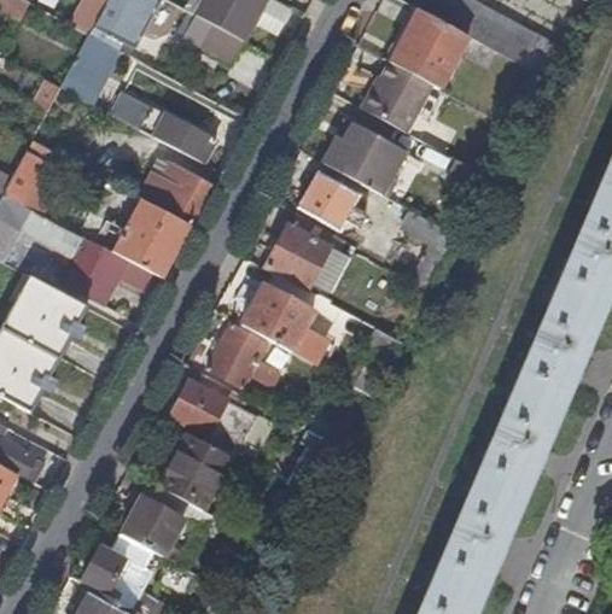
[(27,1),(24,0),(0,0),(0,7),(18,18),(27,1)]
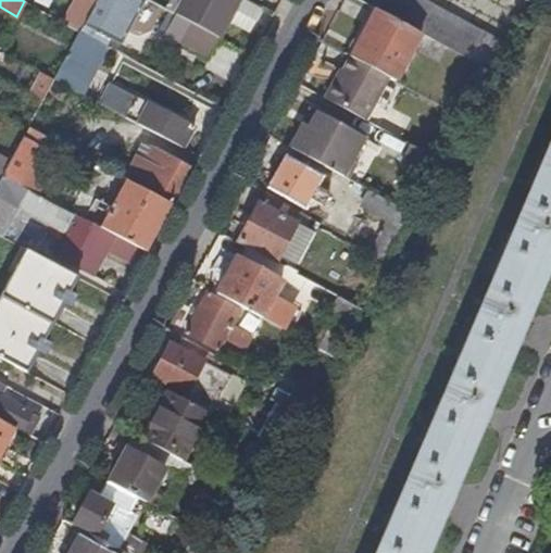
[(74,0),(63,22),(82,32),(86,23),(97,0),(74,0)]
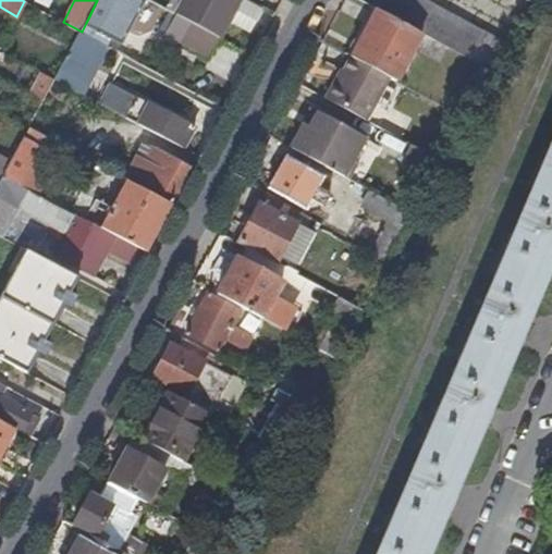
[(97,0),(86,23),(123,42),(146,1),(144,0),(97,0)]
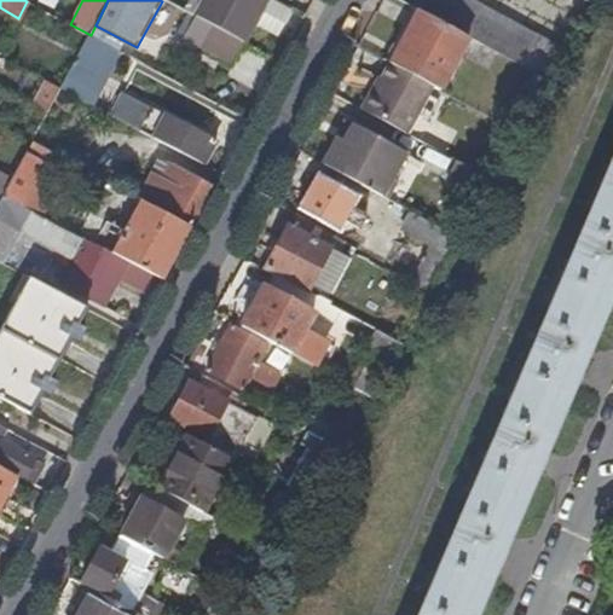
[(200,0),(194,13),(213,23),(244,40),(265,0),(200,0)]
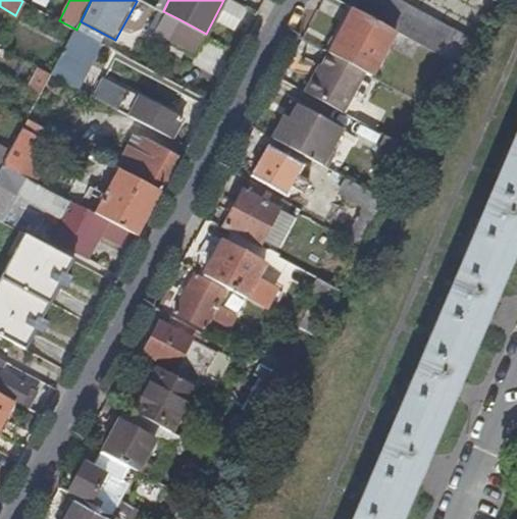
[(354,0),(351,5),(354,7),(400,32),(462,66),(476,40),(403,0),(354,0)]
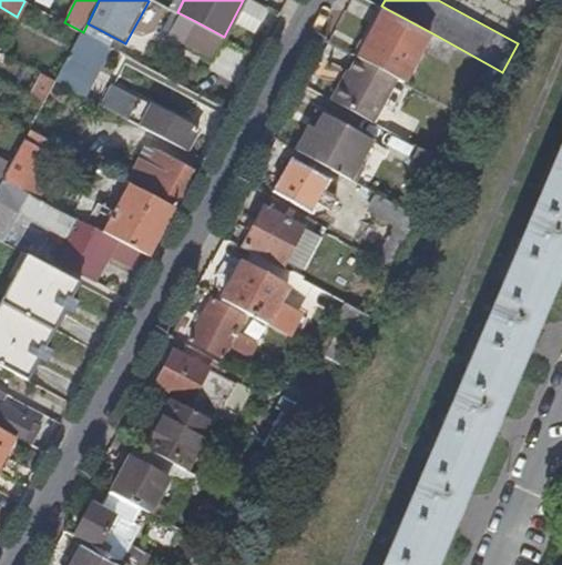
[(435,34),(385,8),(359,59),(396,79),(407,84),(435,34)]
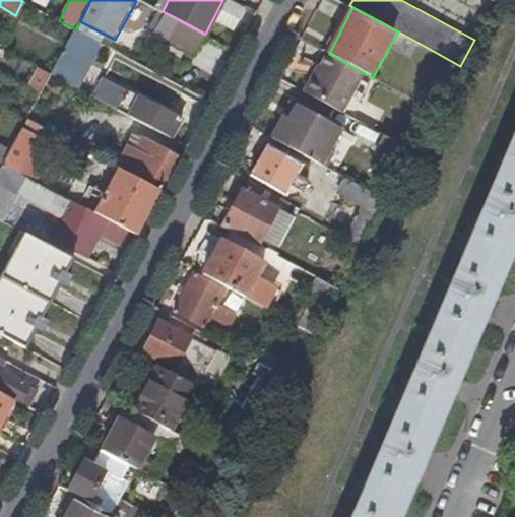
[(205,34),(179,19),(168,40),(194,54),(205,34)]
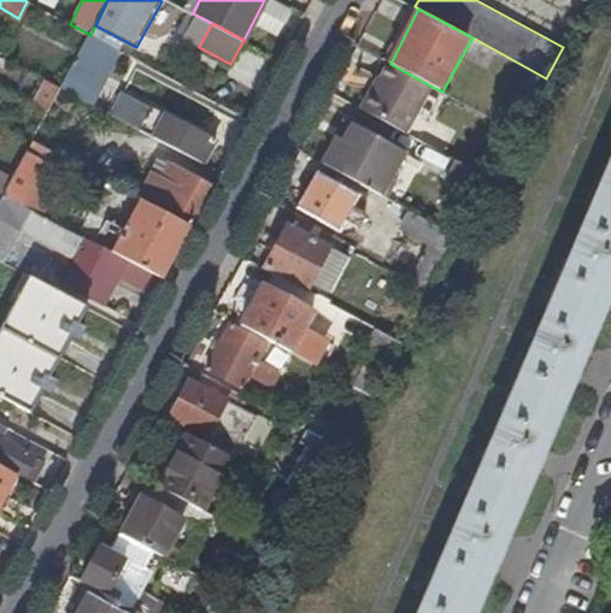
[(90,35),(62,88),(78,96),(107,45),(90,35)]
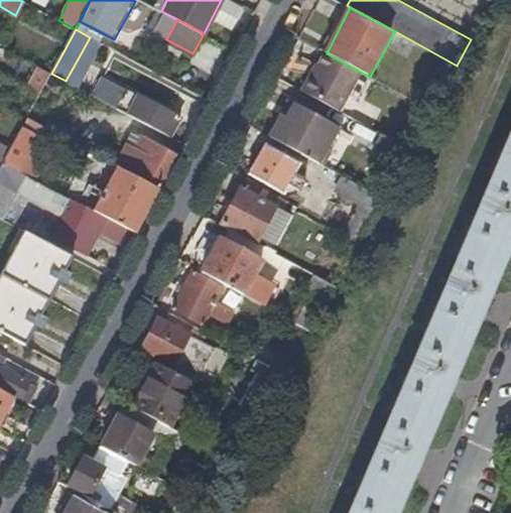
[(90,37),(66,81),(80,89),(103,44),(90,37)]
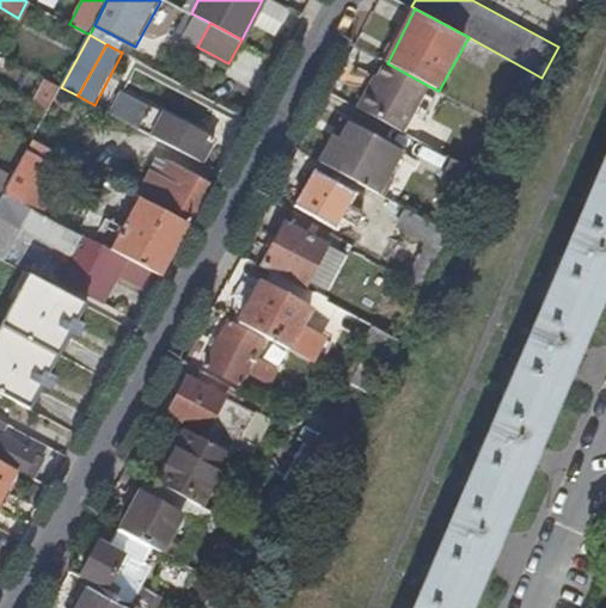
[(403,131),(427,85),(387,63),(385,62),(378,75),(384,78),(363,116),(401,135),(403,131)]
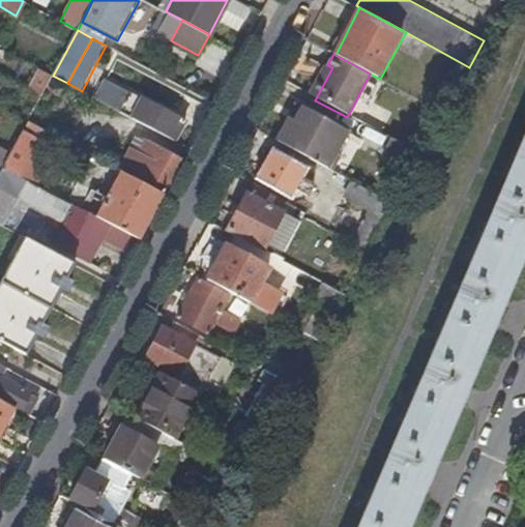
[(332,67),(327,65),(311,98),(315,100),(332,67)]
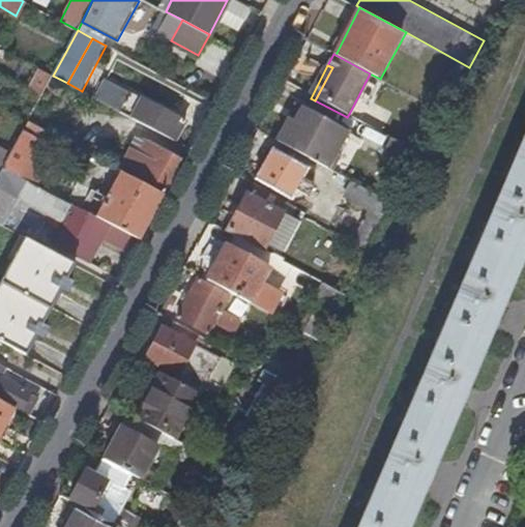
[(44,92),(53,76),(42,69),(33,87),(44,92)]
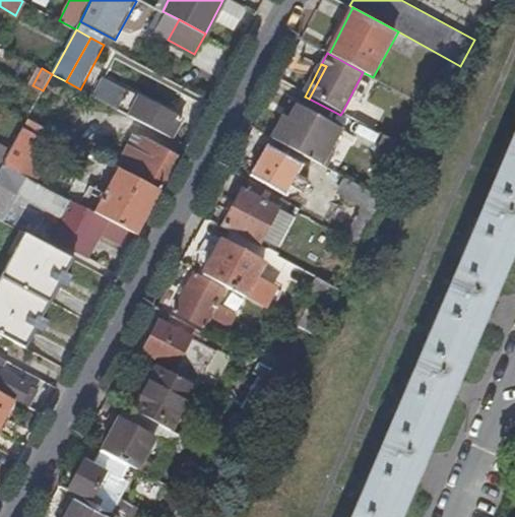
[(102,77),(91,95),(173,140),(183,121),(102,77)]
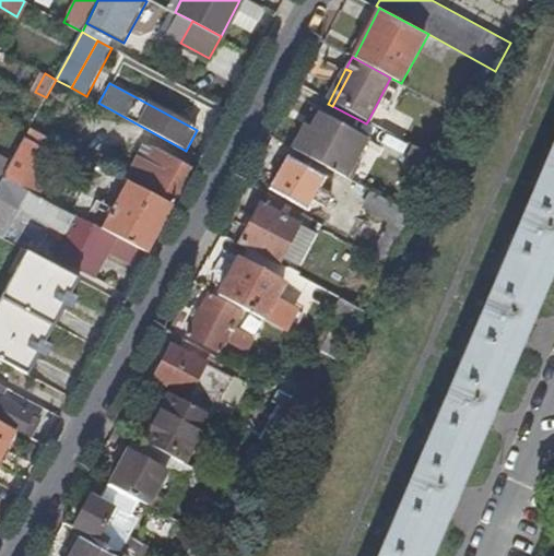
[(308,125),(294,150),(350,180),(358,164),(353,161),(365,139),(320,115),(313,127),(308,125)]
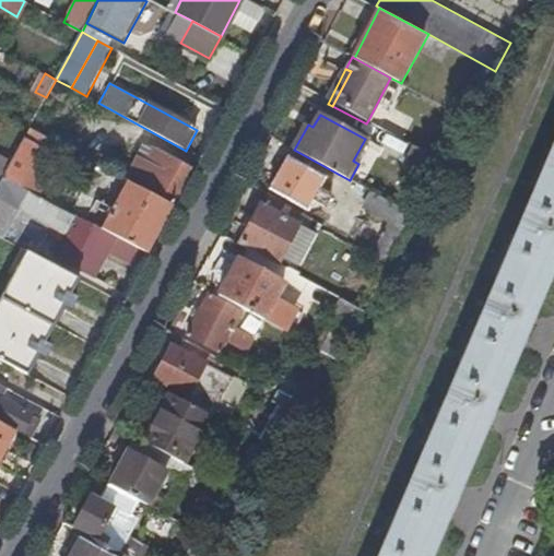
[(30,128),(3,176),(24,187),(51,139),(30,128)]
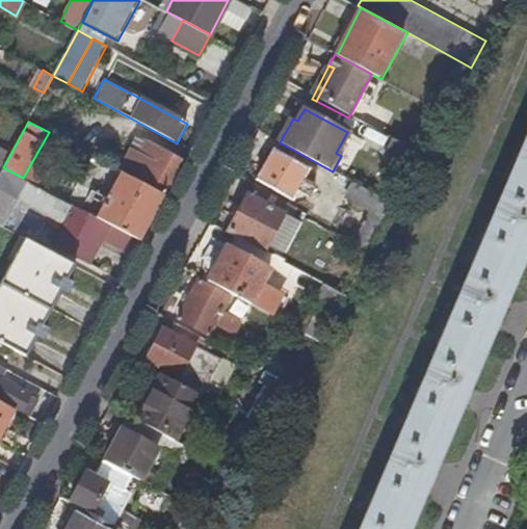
[(526,136),(359,528),(406,528),(526,248),(526,136)]
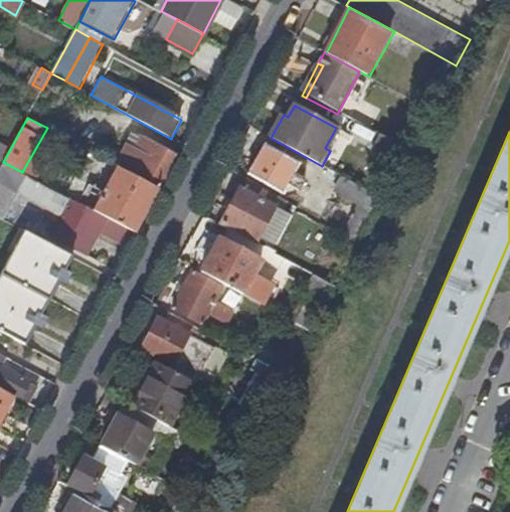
[(375,179),(389,187),(409,149),(382,135),(375,149),(387,156),(375,179)]
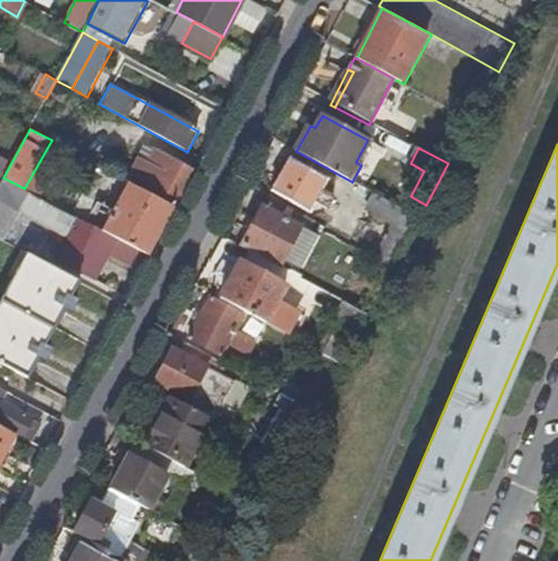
[(131,183),(174,206),(193,173),(155,152),(148,165),(138,160),(128,181),(131,183)]
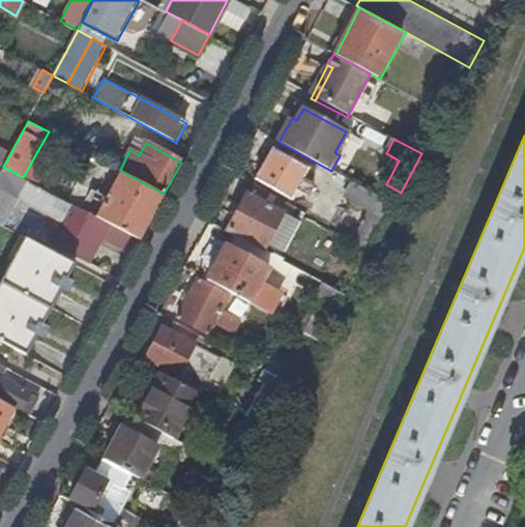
[(308,169),(274,150),(259,179),(293,197),(297,188),(309,195),(315,184),(302,178),(308,169)]
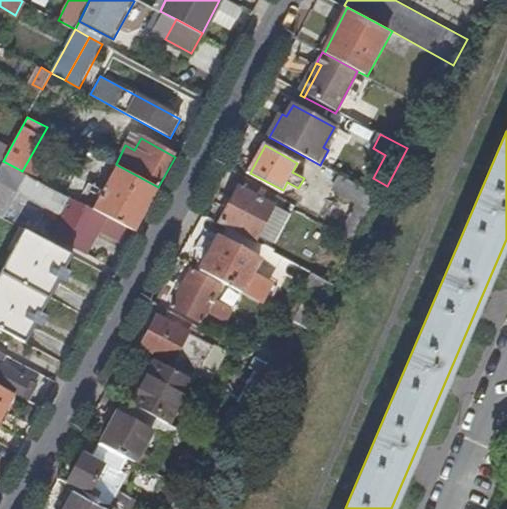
[(3,161),(0,166),(0,217),(0,218),(8,204),(15,191),(35,202),(58,214),(47,235),(76,250),(81,238),(92,244),(100,231),(120,242),(128,228),(95,210),(22,171),(3,161)]
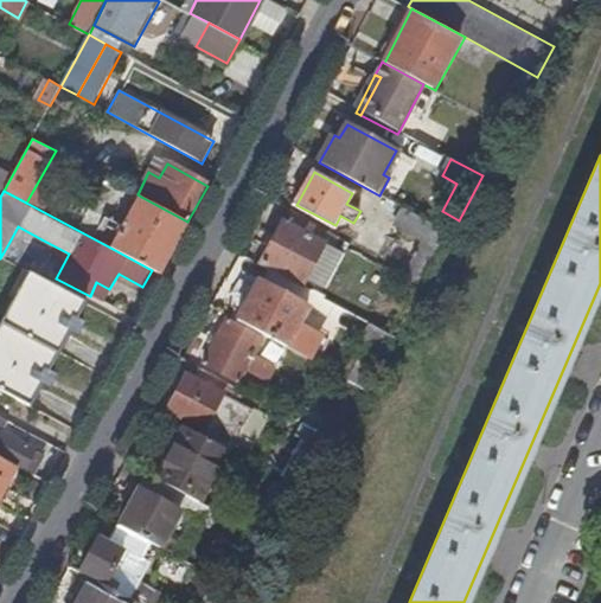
[(159,275),(187,222),(141,197),(113,249),(152,270),(159,275)]
